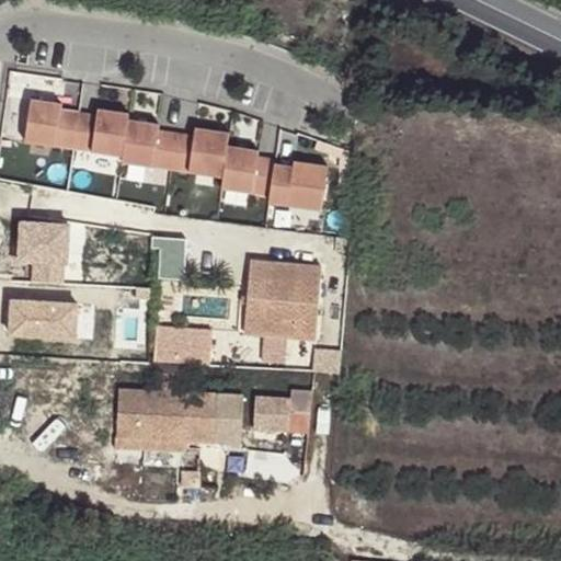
[(76,142),(80,106),(63,104),(64,99),(32,94),(25,136),(76,142)]
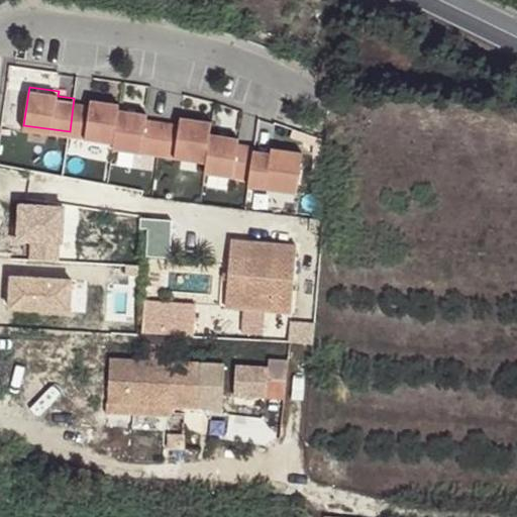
[(119,104),(120,100),(92,96),(91,100),(74,98),(70,131),(114,138),(119,104)]
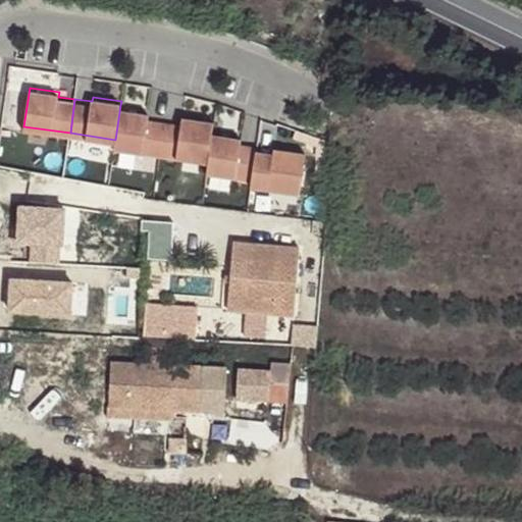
[(165,120),(149,116),(150,112),(120,105),(115,140),(114,145),(160,154),(165,120)]
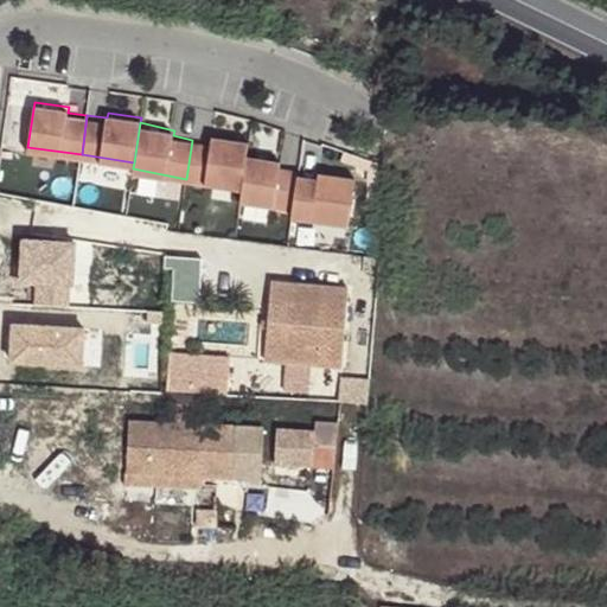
[(211,144),(192,140),(186,179),(242,191),(247,158),(249,144),(212,136),(211,144)]
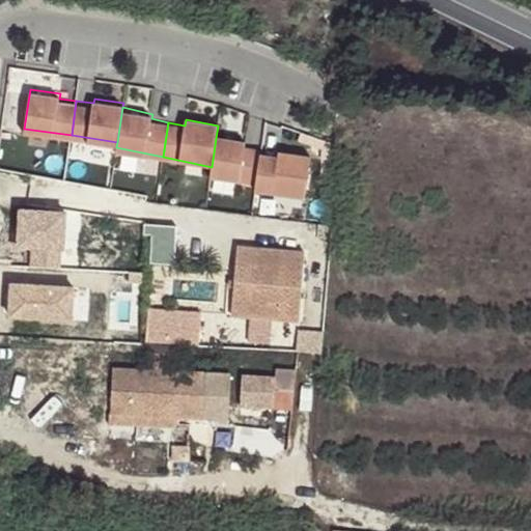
[(212,167),(210,177),(256,187),(260,159),(261,152),(244,149),(245,144),(216,138),(212,167)]
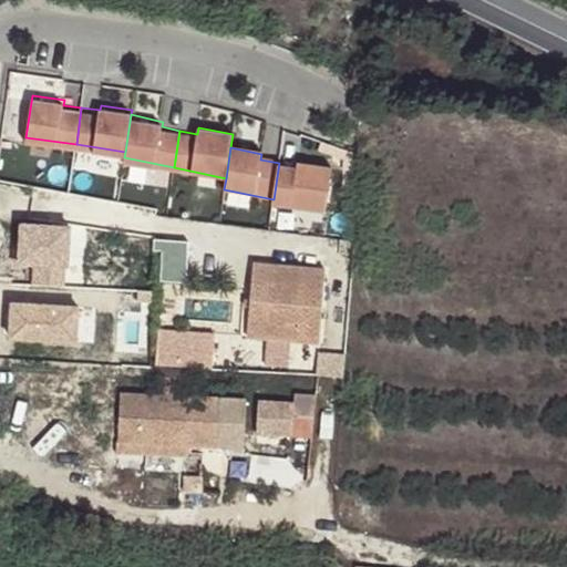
[(331,171),(297,165),(296,173),(278,169),(274,199),(272,207),(325,215),(331,171)]
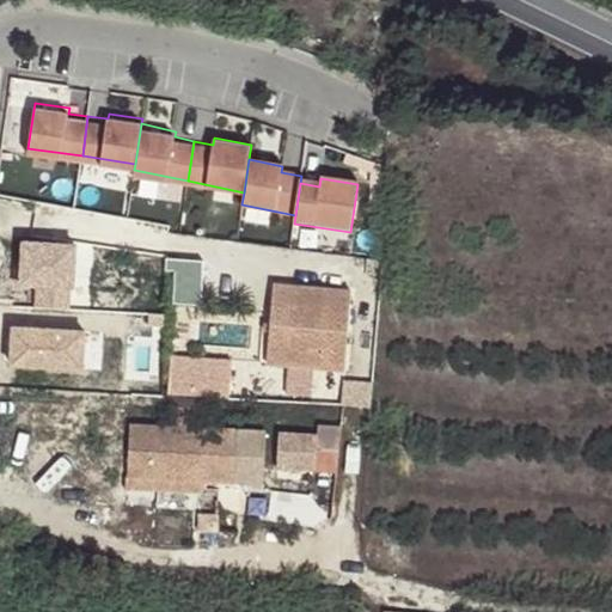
[(80,244),(29,240),(28,265),(26,282),(42,283),(41,305),(75,308),(80,244)]
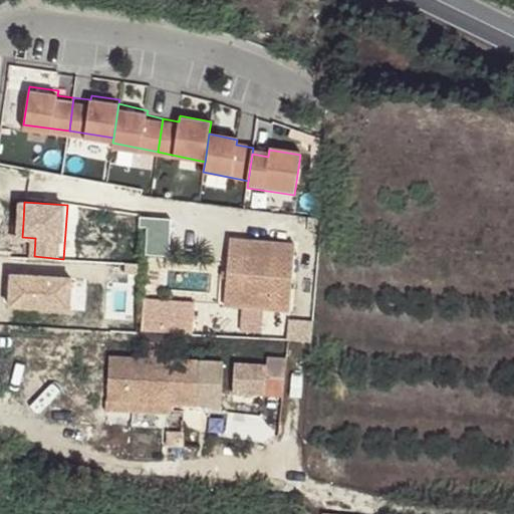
[(218,307),(282,312),(287,247),(222,242),(218,307)]
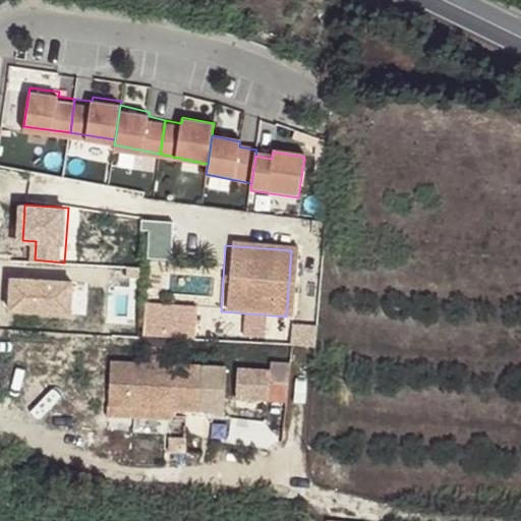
[(14,277),(12,308),(73,312),(75,281),(14,277)]
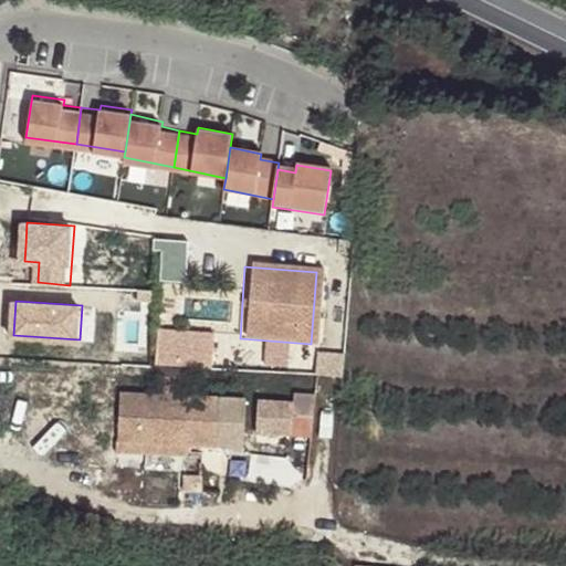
[(146,333),(145,366),(200,370),(202,337),(146,333)]
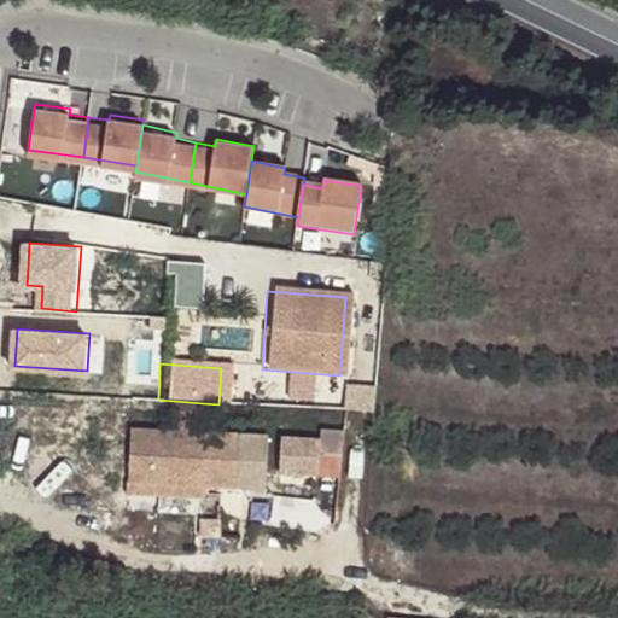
[(238,437),(132,429),(128,482),(204,487),(234,489),(238,437)]
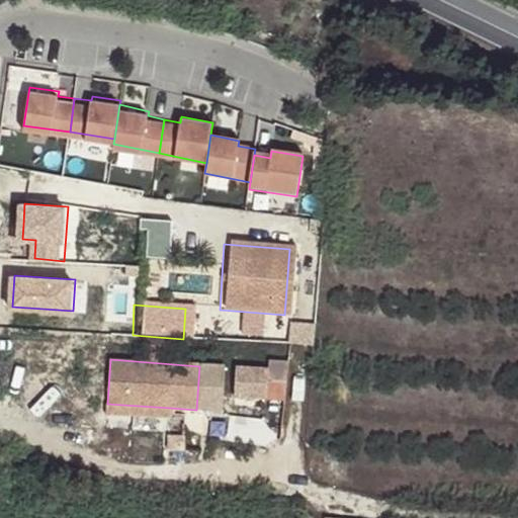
[(269,371),(236,369),(234,399),(266,402),(269,371)]
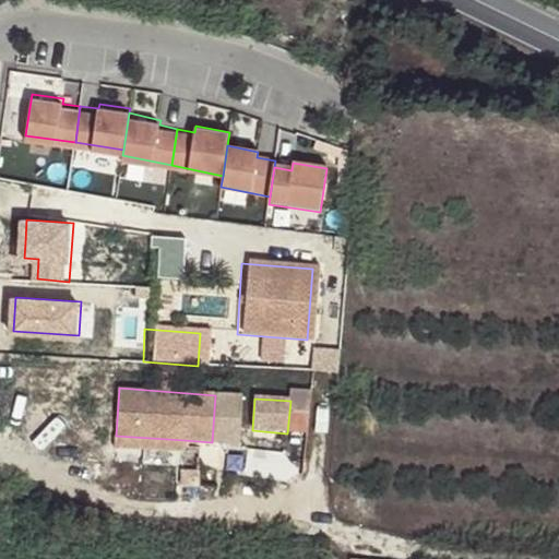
[(116,436),(114,435),(114,445),(185,451),(185,440),(116,436)]
